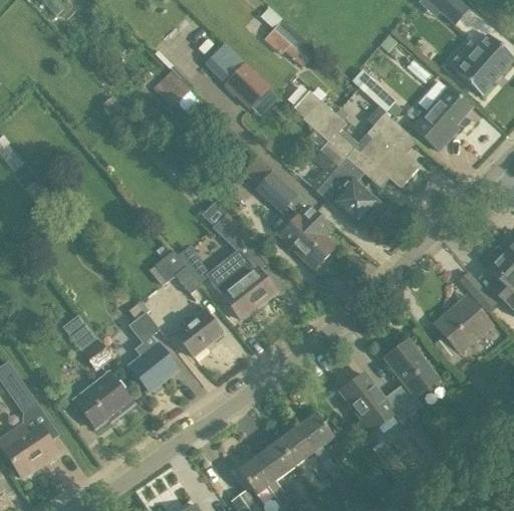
[(418,0),(416,2),(431,15),(439,6),(454,19),(467,4),(462,0),(418,0)]
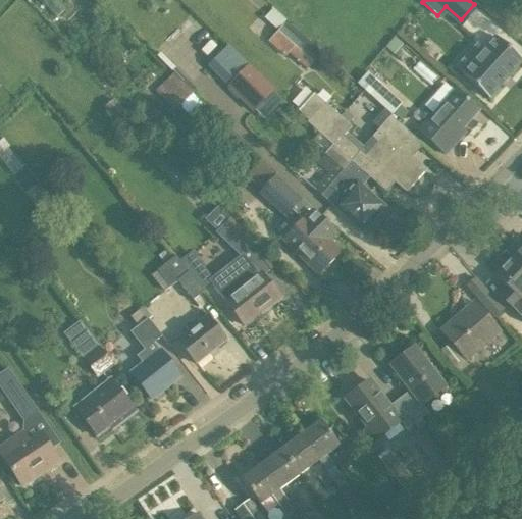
[(273,5),(266,14),(280,24),(288,15),(273,5)]
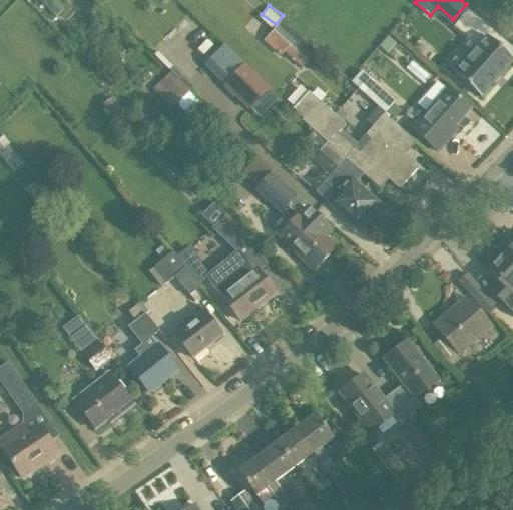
[(289,46),(307,62),(316,51),(281,19),(264,39),(281,55),(289,46)]
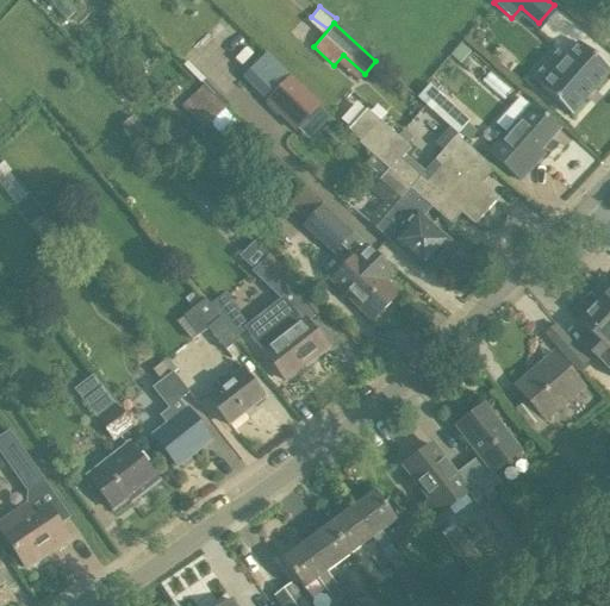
[(540,85),(571,112),(609,68),(609,67),(579,39),(566,54),(559,47),(547,62),(554,68),(540,85)]
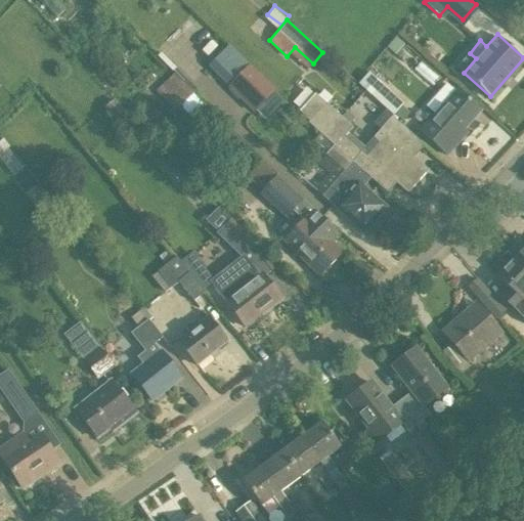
[(396,53),(404,42),(396,35),(387,45),(396,53)]
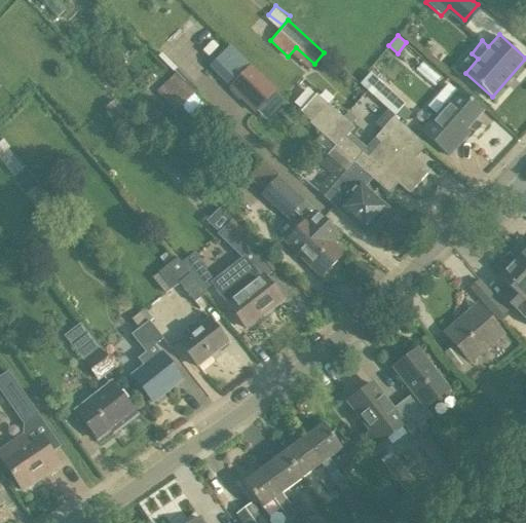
[(255,112),(276,89),(230,44),(211,65),(231,84),(228,86),(255,112)]
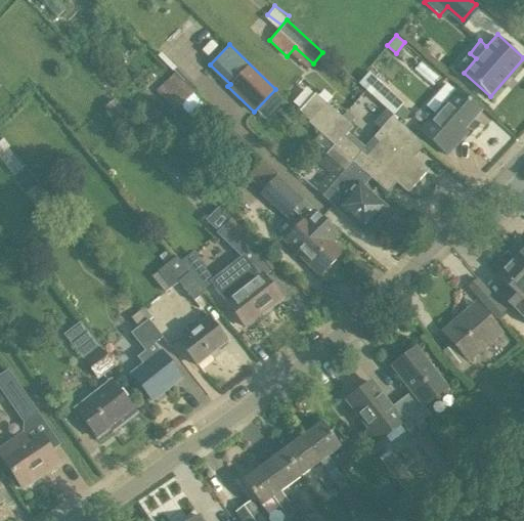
[(192,92),(181,80),(172,69),(165,75),(175,86),(163,96),(174,110),(181,104),(189,115),(202,103),(192,92)]
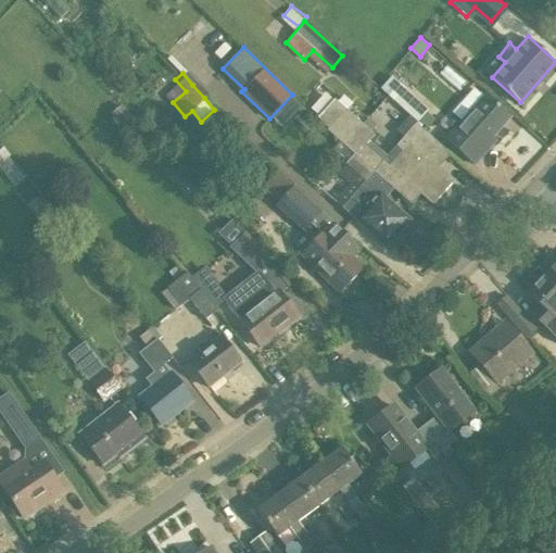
[(391,75),(380,88),(417,121),(419,118),(427,125),(434,116),(427,110),(429,108),(391,75)]
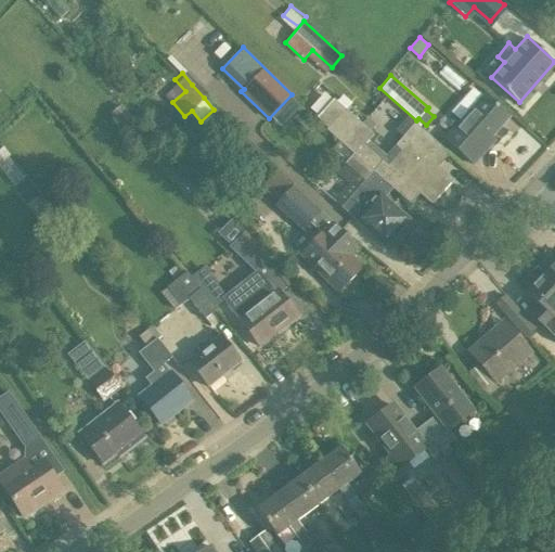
[(451,111),(462,119),(447,138),(475,162),(485,151),(480,148),(508,115),(485,93),(482,95),(473,87),(451,111)]
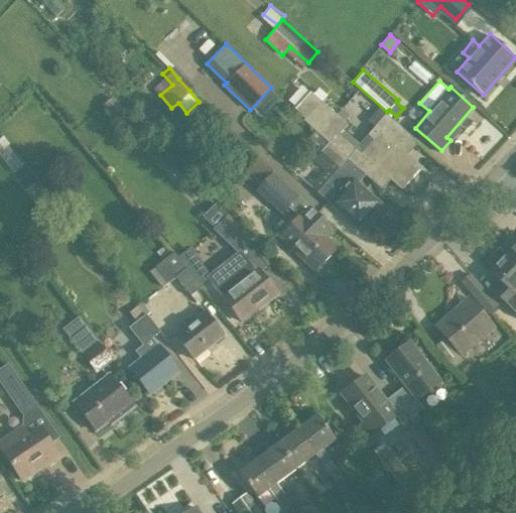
[(347,124),(335,114),(309,91),(292,110),(330,141),(331,141),(366,173),(374,164),(401,187),(421,165),(392,140),(402,129),(378,108),(368,120),(375,126),(368,134),(373,138),(362,152),(340,133),(347,124)]
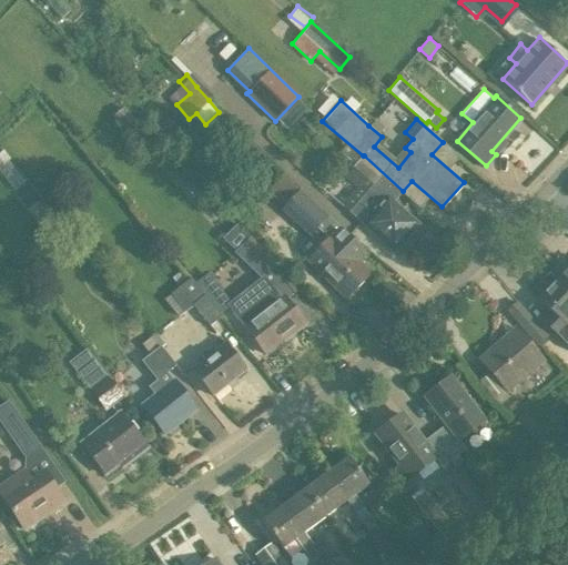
[(130,134),(142,123),(124,106),(113,115),(130,134)]
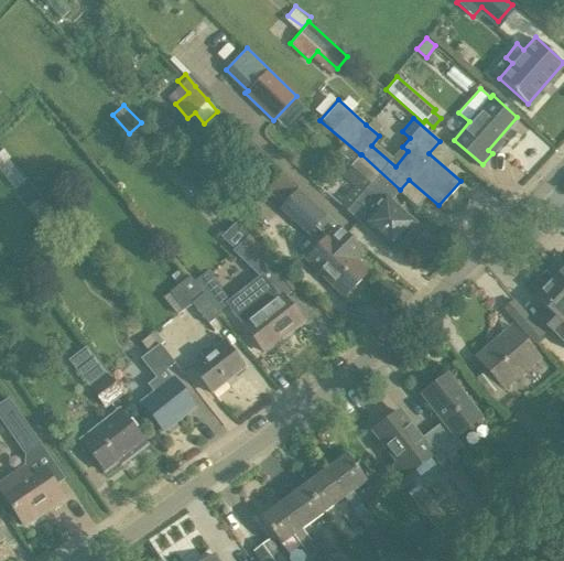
[(360,154),(350,165),(343,175),(354,184),(338,202),(392,248),(416,222),(391,200),(400,190),(361,154),(360,154)]
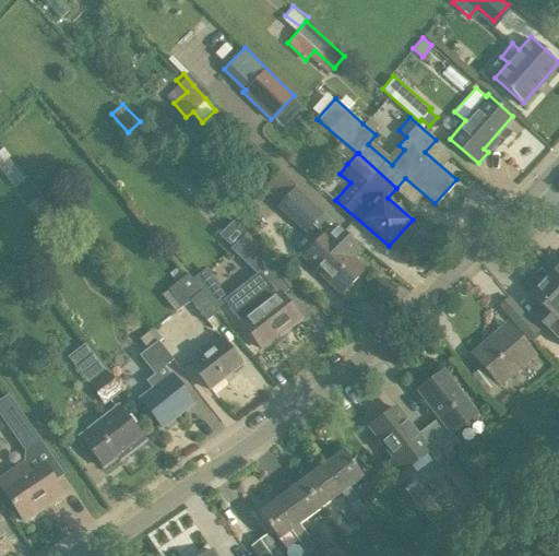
[(50,184),(43,190),(49,197),(56,190),(50,184)]
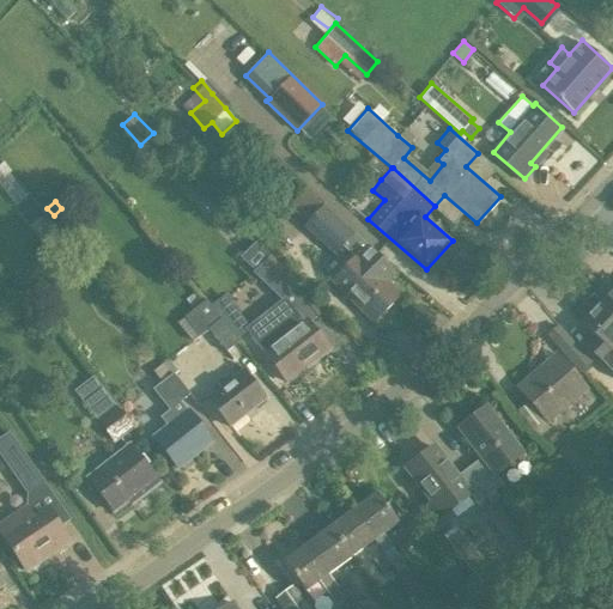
[(323,205),(313,217),(303,226),(334,255),(344,245),(354,256),(332,280),(372,322),(400,294),(388,282),(398,272),(372,248),(323,205)]
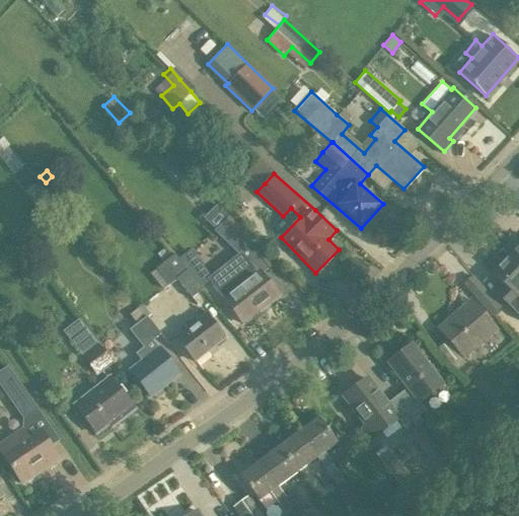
[(275,262),(265,250),(218,205),(206,218),(216,229),(216,230),(237,250),(239,248),(264,273),(275,262)]
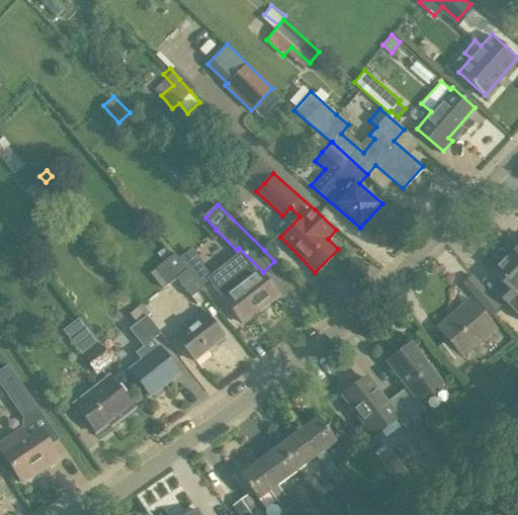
[(517,243),(508,254),(517,263),(517,243)]
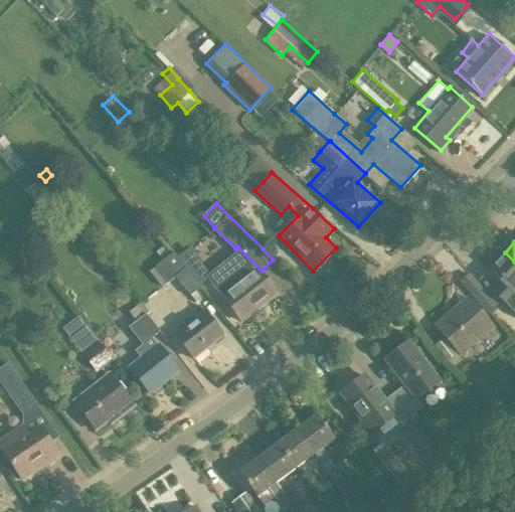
[(190,294),(200,287),(166,242),(157,250),(163,260),(149,271),(162,286),(176,276),(190,294)]
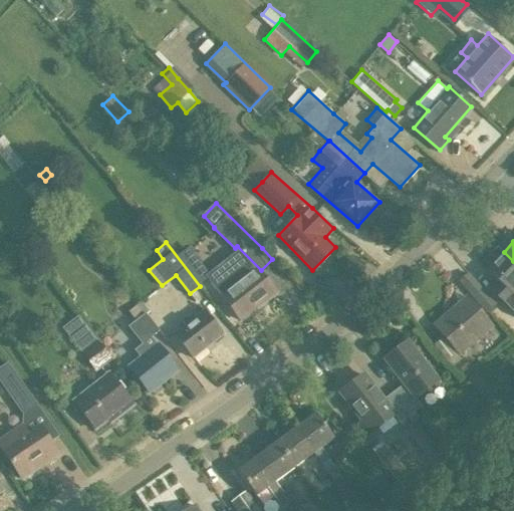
[(256,266),(254,267),(238,248),(206,274),(221,293),(241,318),(275,291),(256,266)]
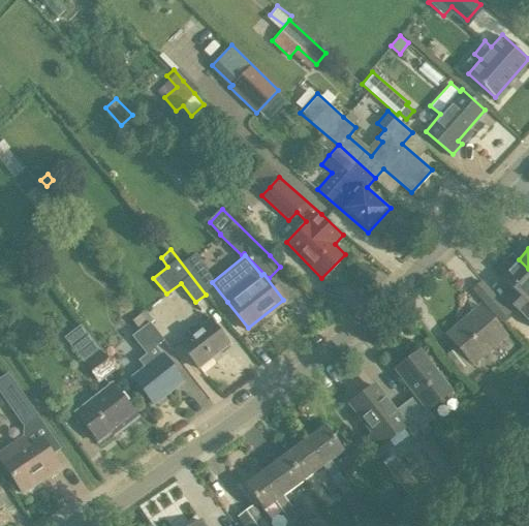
[(528,269),(519,259),(501,278),(509,286),(501,295),(528,319),(528,269)]
